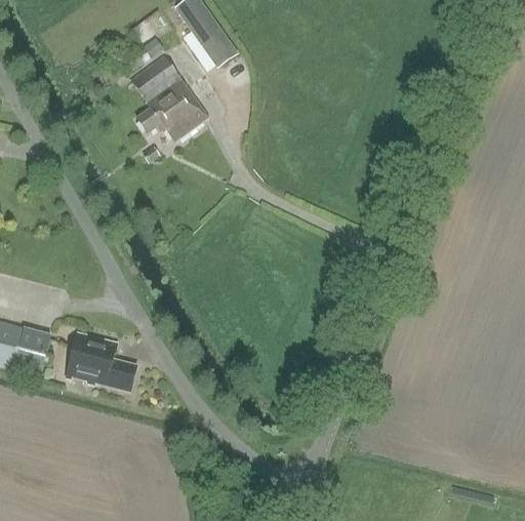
[(186,0),(175,7),(218,68),(239,53),(201,0),(186,0)]
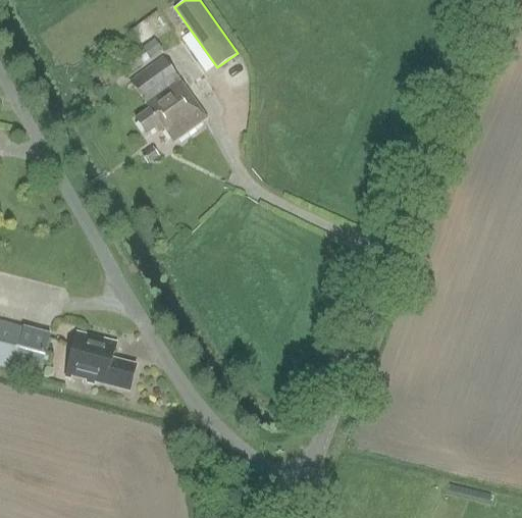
[(163,48),(156,38),(144,47),(151,57),(163,48)]
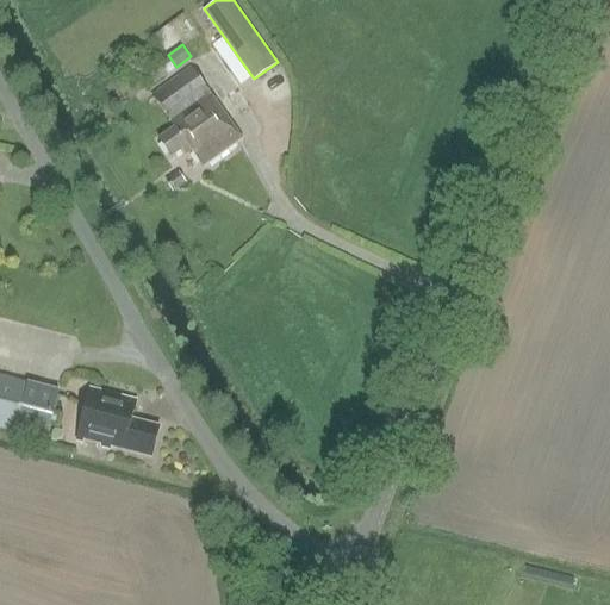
[(203,163),(240,137),(191,67),(153,93),(175,125),(159,137),(172,155),(188,143),(203,163)]
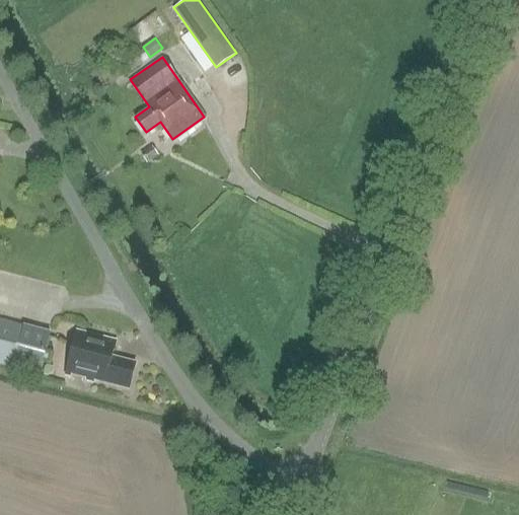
[(0,361),(39,372),(50,332),(0,317),(0,361)]
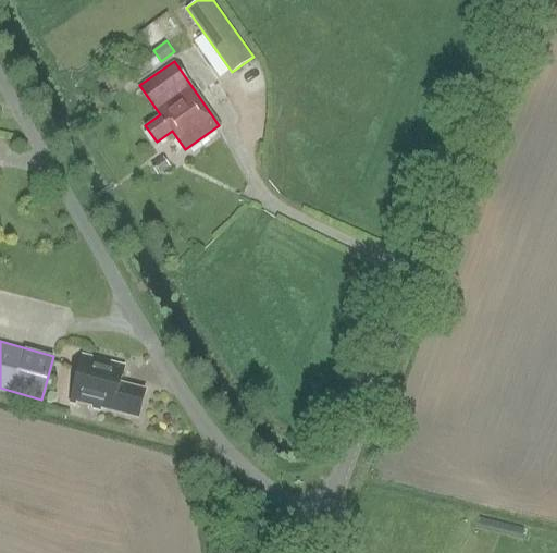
[(121,380),(125,363),(83,352),(70,401),(76,403),(76,400),(93,404),(91,406),(100,408),(101,406),(138,416),(146,386),(121,380)]
